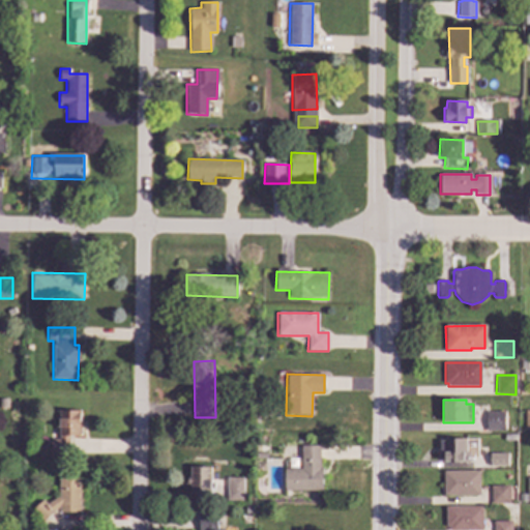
[(81,410),(59,410),(59,440),(49,439),(49,454),(69,455),(69,438),(80,438),(81,410)]
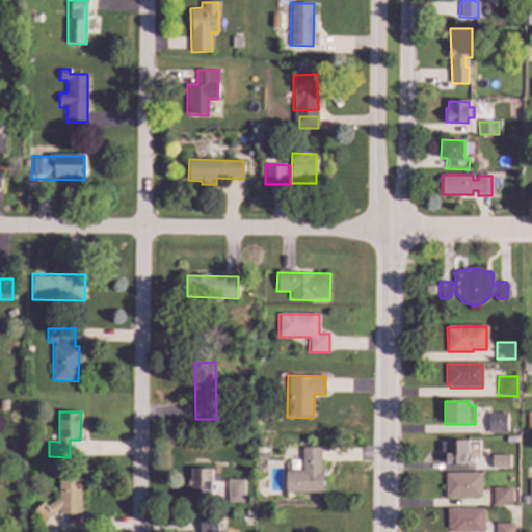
[(506,432),(489,432),(488,415),(505,414),(506,432)]
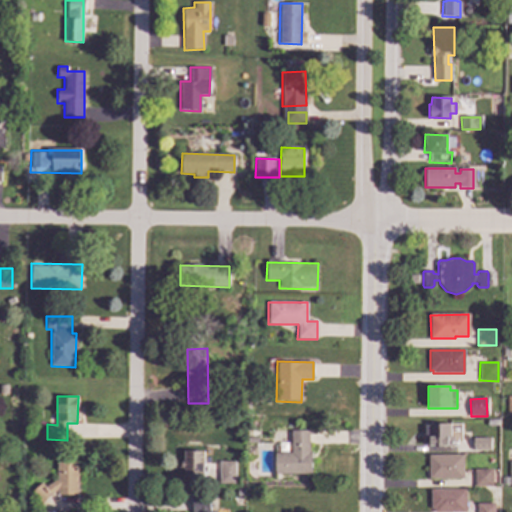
[(450,437),(452,437),(452,446),(429,446),(429,444),(423,444),(423,426),(429,426),(429,424),(450,424),(450,437)]
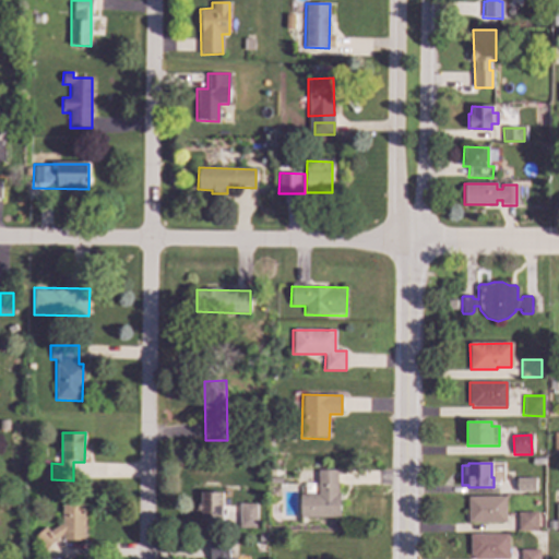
[(339,471),(317,471),(317,494),(299,494),(299,519),(339,519),(339,471)]
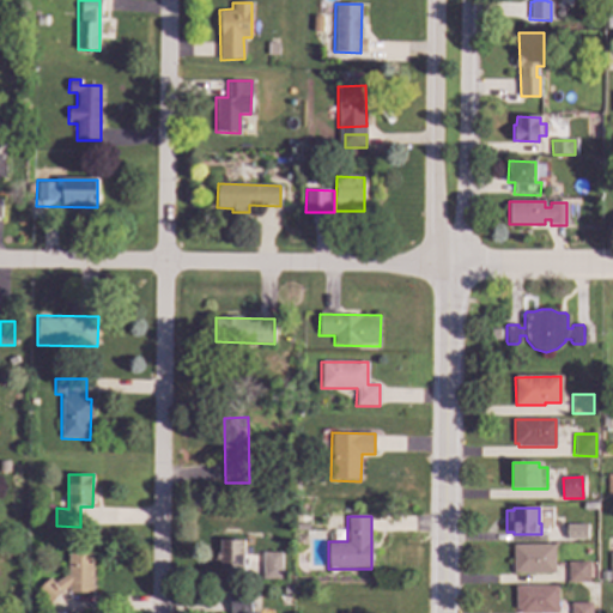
[(587,540),(566,540),(566,527),(569,527),(587,527),(587,540)]
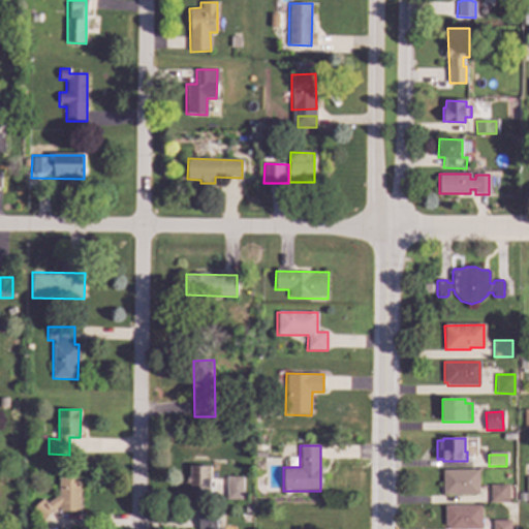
[(211,466),(190,465),(189,498),(209,499),(211,466)]
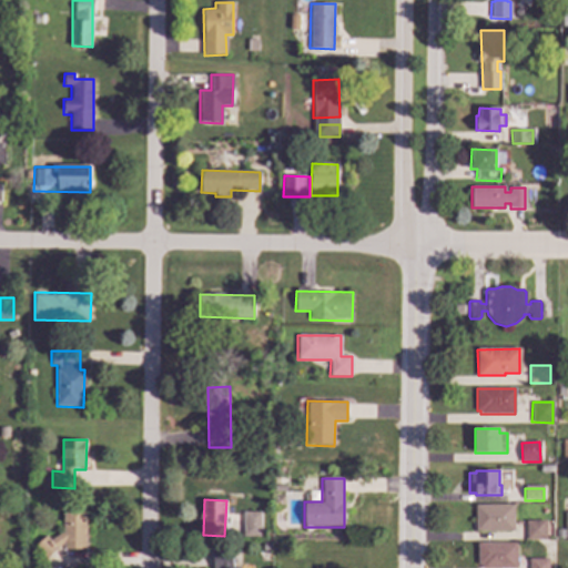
[(513,530),(476,530),(476,505),(513,505),(513,530)]
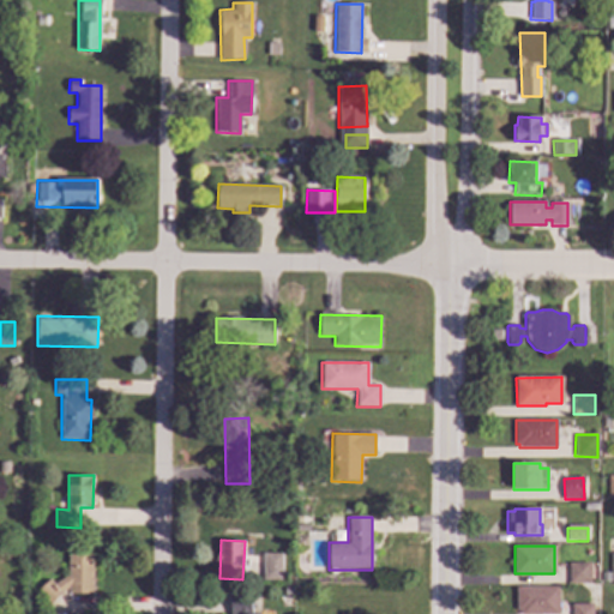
[(94,595),(94,552),(68,553),(68,582),(42,582),(42,599),(67,599),(67,595),(94,595)]
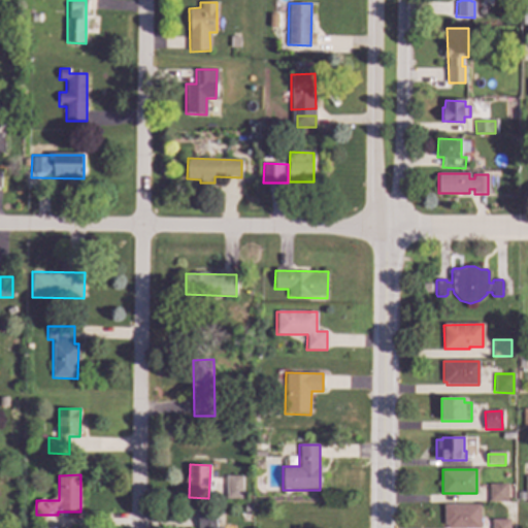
[(241,499),(242,475),(226,475),(226,498),(241,499)]
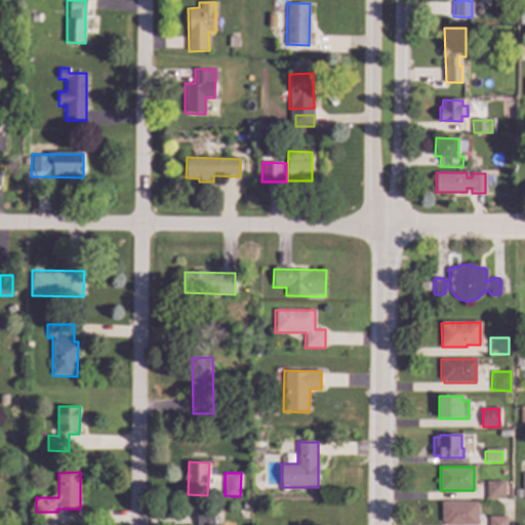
[(503,498),(486,498),(486,481),(503,481),(503,498)]
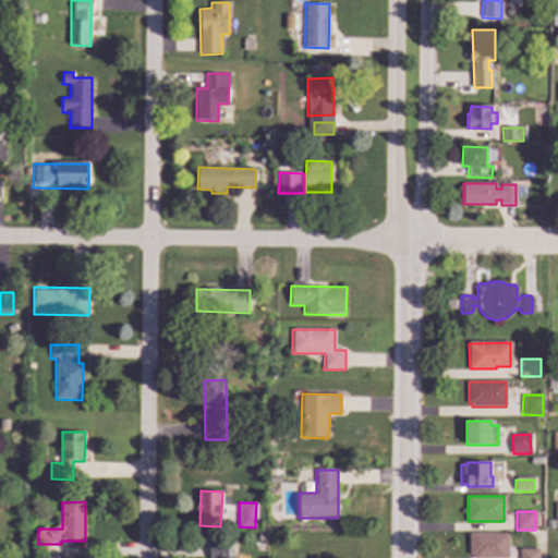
[(507,557),(473,557),(473,554),(470,554),(470,534),(507,534),(507,557)]
